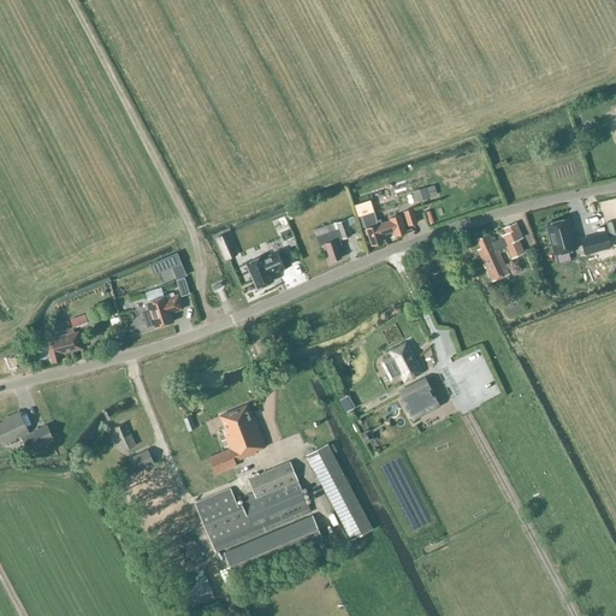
[(416,221),(412,208),(403,212),(408,225),(416,221)]
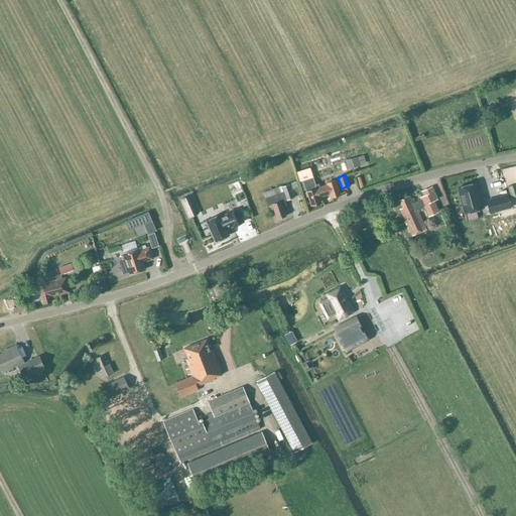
[(302,181),(311,206),(320,203),(318,198),(331,194),(332,198),(340,195),(335,179),(326,183),(327,186),(317,189),(313,177),(302,181)]
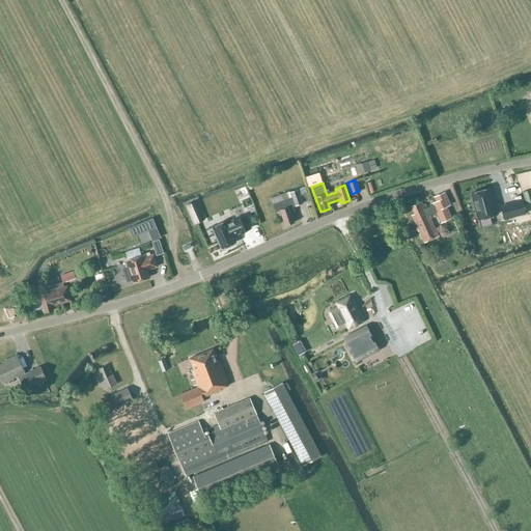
[(490,189),(471,193),(478,219),(498,214),(495,202),(494,203),(490,189)]
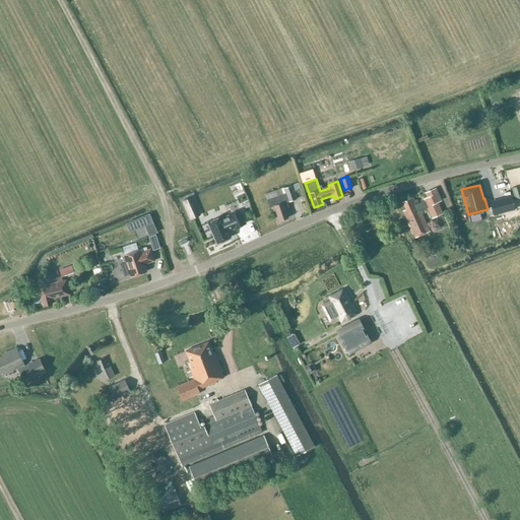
[(274,206),(279,220),(288,218),(285,208),(288,207),(286,203),(297,200),(291,186),(283,189),(283,188),(265,194),(269,207),(274,206)]
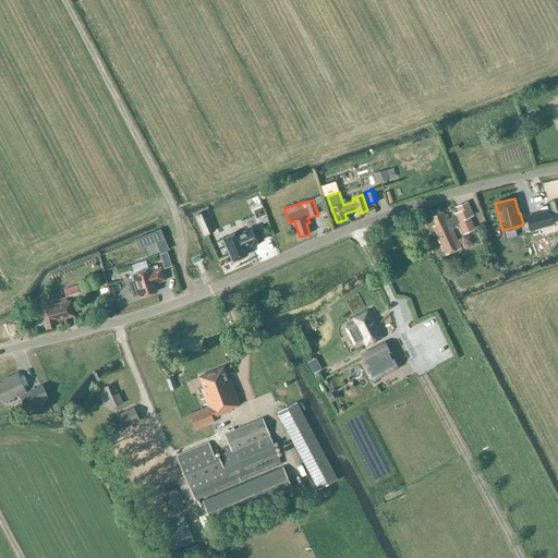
[(435,226),(433,227),(446,255),(460,249),(451,227),(459,223),(463,234),(474,229),(469,217),(473,216),(468,203),(457,207),(459,213),(455,214),(456,216),(446,219),(443,213),(432,217),(435,226)]
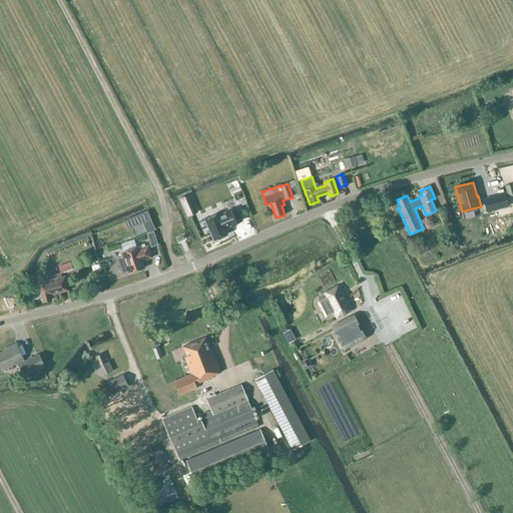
[(505,192),(483,198),(487,211),(508,205),(505,192)]
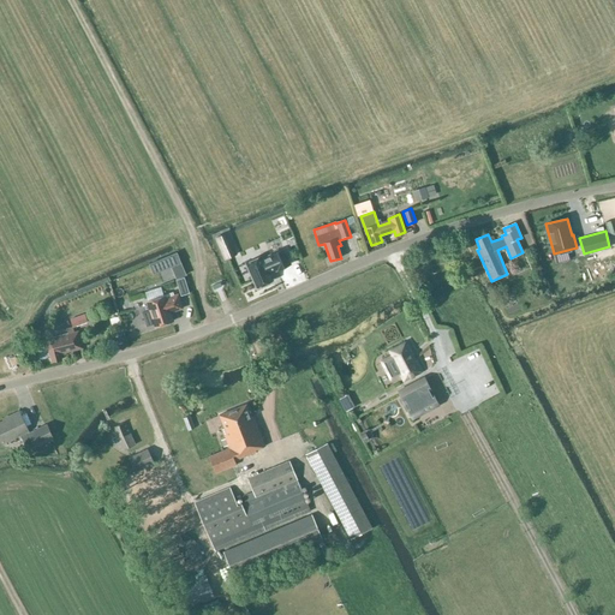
[(225,233),(215,238),(226,260),(234,256),(225,233)]
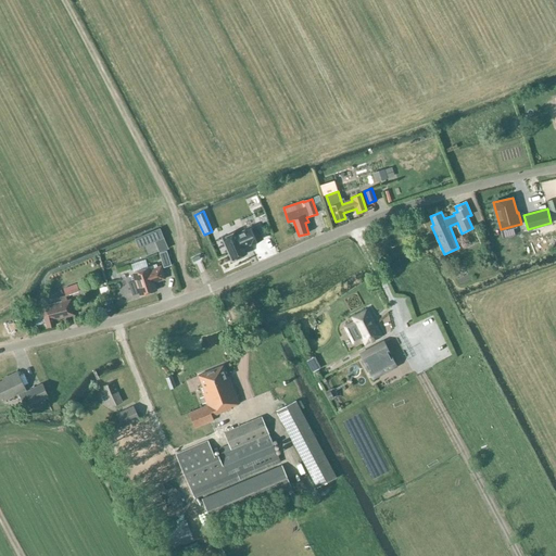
[(238,235),(237,231),(222,239),(231,262),(248,255),(244,248),(263,240),(257,227),(238,235)]
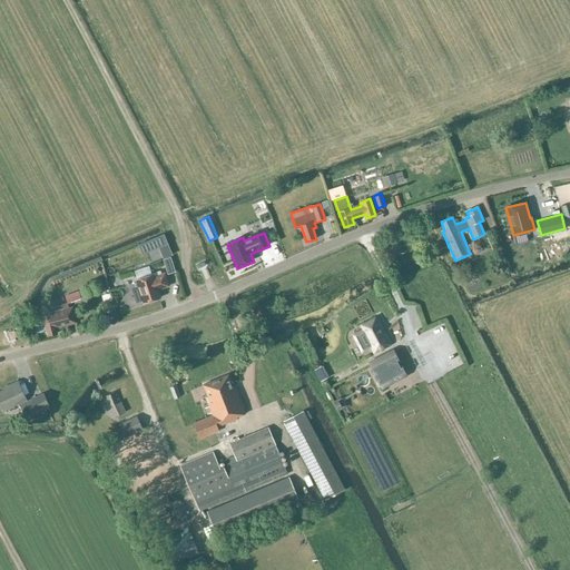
[(164,235),(139,245),(143,254),(159,247),(159,248),(164,258),(172,255),(164,235)]
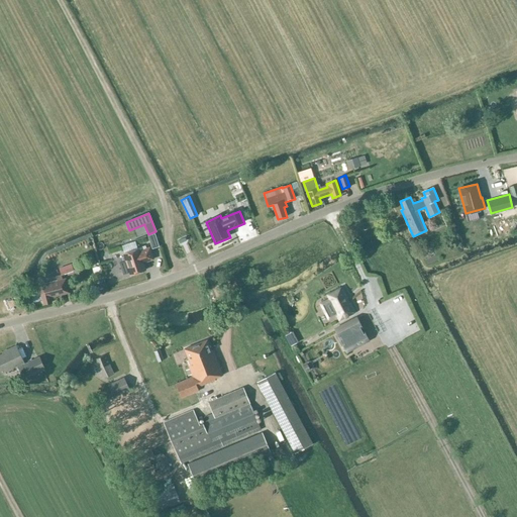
[(154,233),(147,235),(151,249),(160,246),(154,233)]
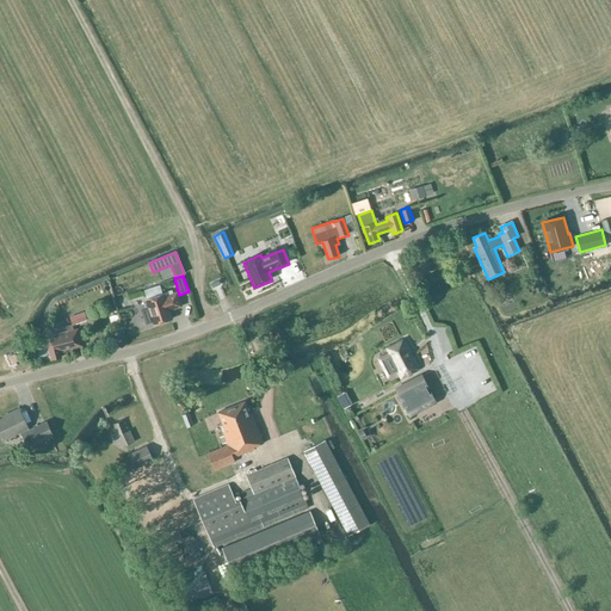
[(149,308),(141,312),(146,325),(154,322),(155,325),(171,320),(167,309),(172,307),(173,309),(181,307),(177,292),(173,294),(172,291),(162,295),(160,285),(143,291),(149,308)]
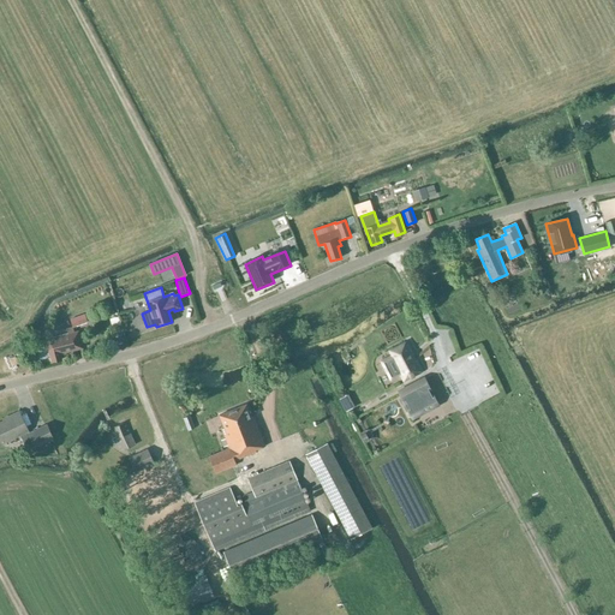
[(60,336),(46,340),(47,346),(45,346),(42,346),(37,347),(36,348),(39,358),(41,359),(46,358),(48,356),(51,356),(52,363),(63,359),(61,357),(66,356),(65,353),(82,348),(78,333),(60,338),(60,336)]
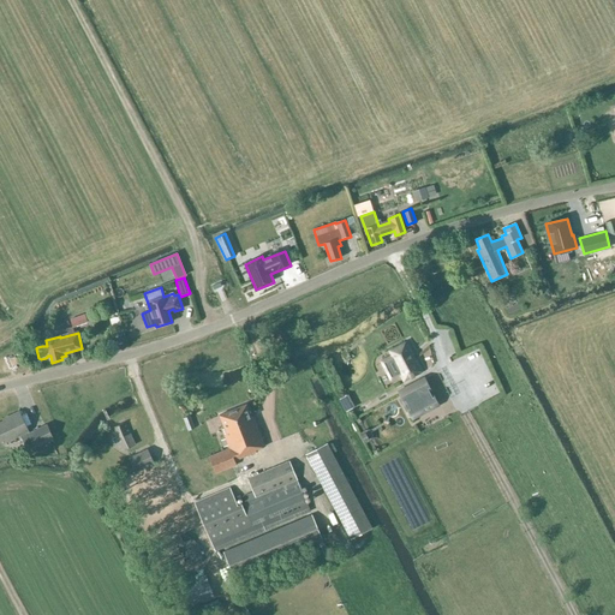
[(406,342),(389,351),(392,357),(381,362),(390,381),(400,376),(404,382),(422,372),(406,342)]
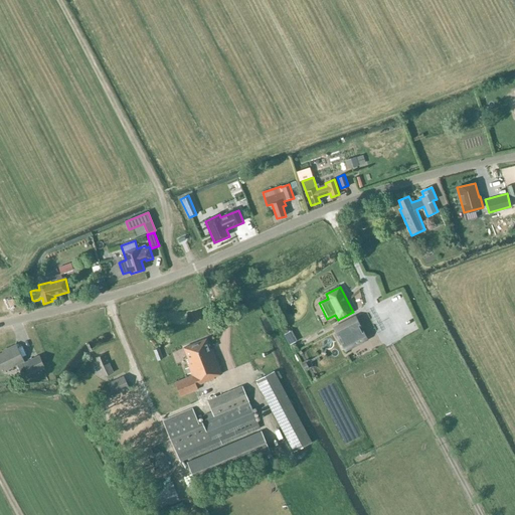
[(343,346),(365,335),(357,320),(335,331),(343,346)]
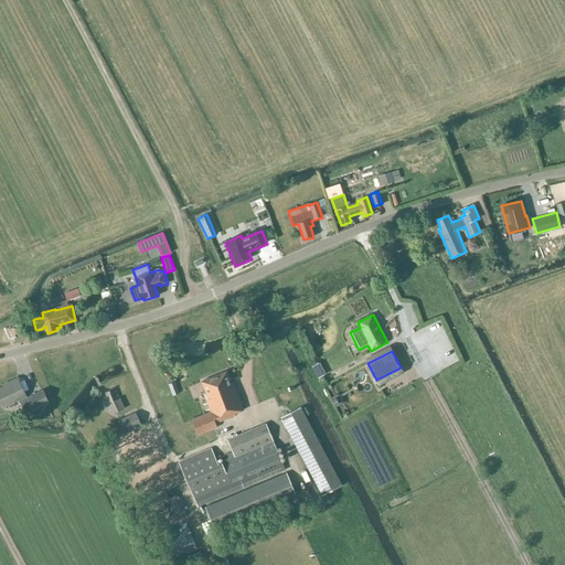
[(231,384),(226,372),(201,382),(206,393),(203,394),(211,412),(191,419),(199,436),(217,427),(215,423),(243,412),(243,411),(244,411),(232,383),(231,384)]
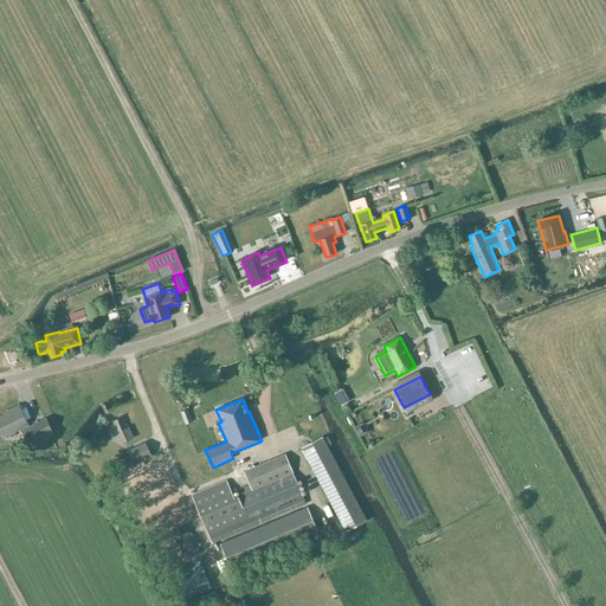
[(28,427),(19,406),(7,412),(8,413),(0,416),(0,431),(2,437),(19,429),(26,443),(34,439),(34,440),(52,432),(46,419),(28,427)]
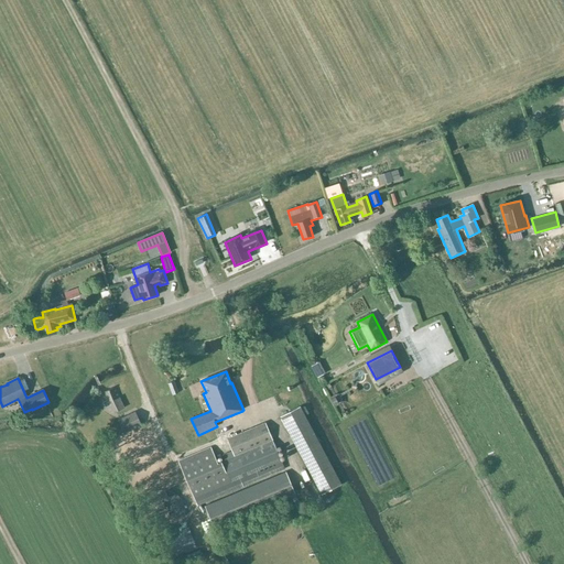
[(108,400),(102,402),(105,407),(110,404),(114,412),(125,408),(115,388),(105,392),(108,400)]
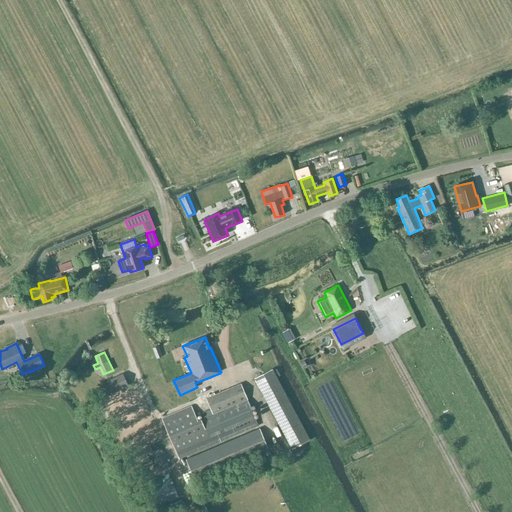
[(273,369),(264,374),(255,379),(292,450),(310,440),(273,369)]
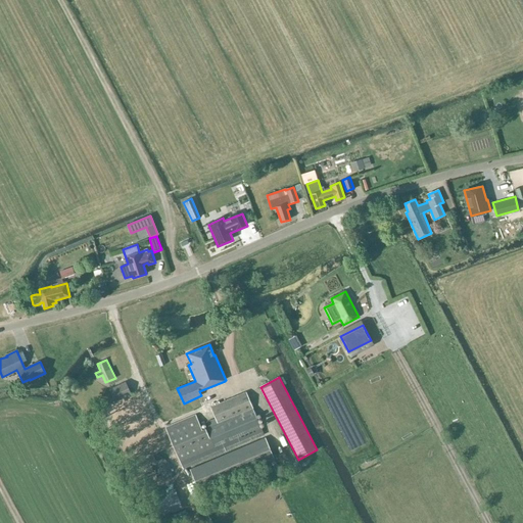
[(131,393),(126,382),(109,390),(115,401),(131,393)]
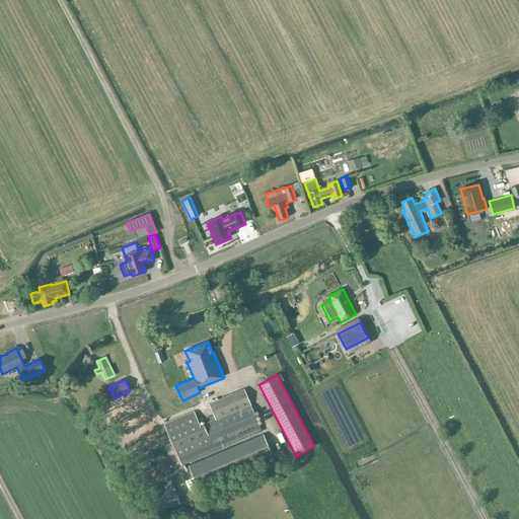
[(207,425),(250,405),(243,388),(209,403),(213,415),(205,419),(207,425)]
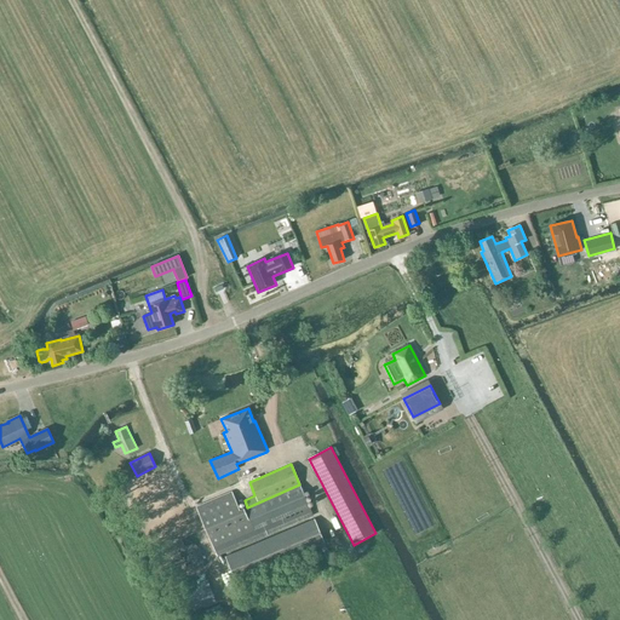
[(240,510),(233,492),(196,507),(213,547),(212,547),(216,557),(313,516),(299,484),(247,507),(240,510)]
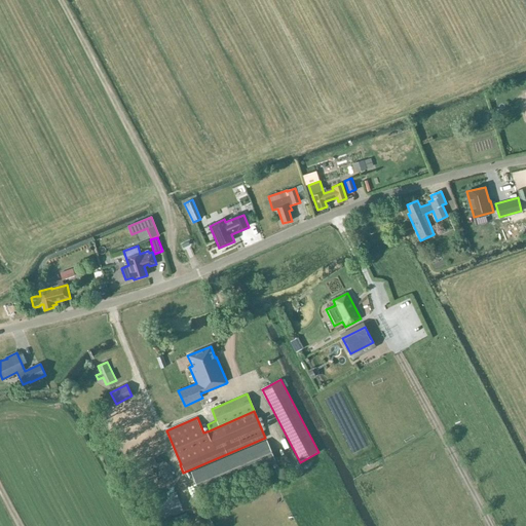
[(267,441),(191,473),(201,496),(277,463),(267,441)]
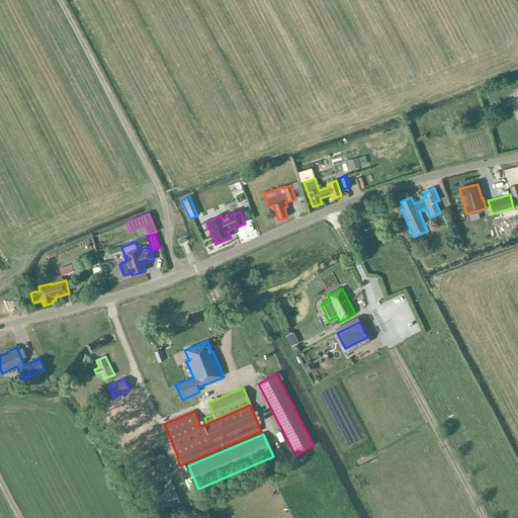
All buildings are outlined.
